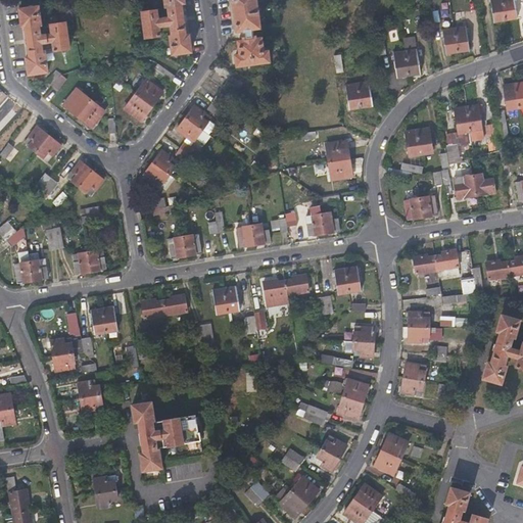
[(156,8),(140,10),(144,37),(159,35),(158,25),(170,24),(171,34),(170,34),(172,52),(191,50),(189,33),(185,34),(181,1),(184,1),(184,0),(163,0),(164,5),(167,5),(169,15),(157,17),(156,8)]
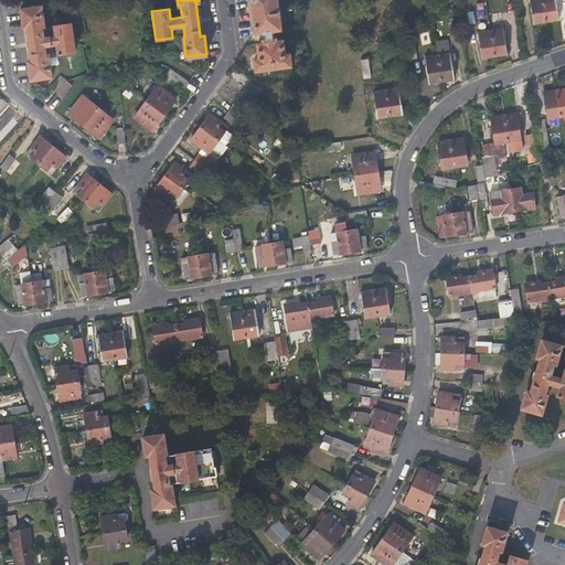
[(251,0),(256,32),(264,31),(266,42),(257,43),(259,57),(254,59),(256,70),(290,64),(289,53),(284,54),(281,40),(275,40),(275,38),(273,38),(272,30),(280,28),(279,23),(280,23),(280,19),(279,19),(276,0),(251,0)]
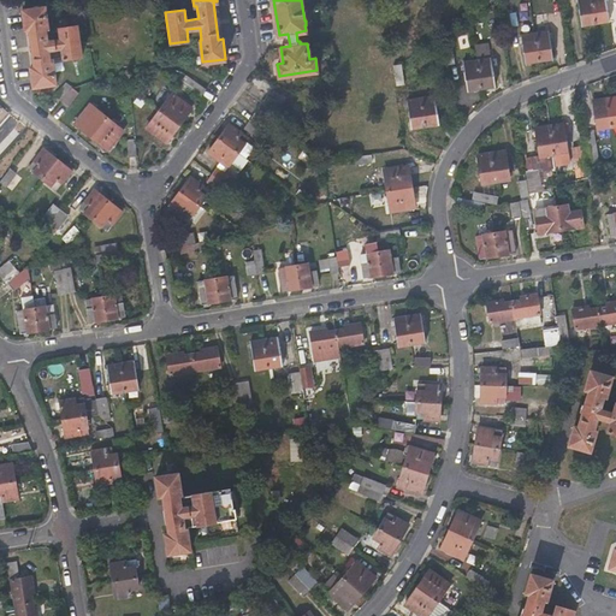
[(338,0),(325,3),(327,18),(341,17),(338,0)]
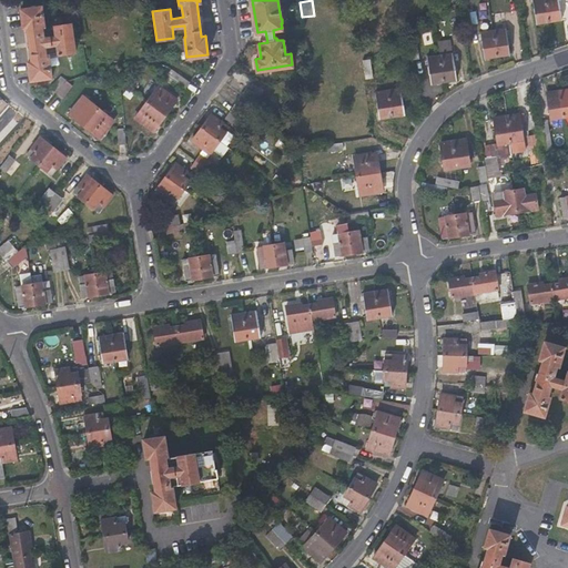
[(531,0),(536,22),(548,20),(545,0),(531,0)]
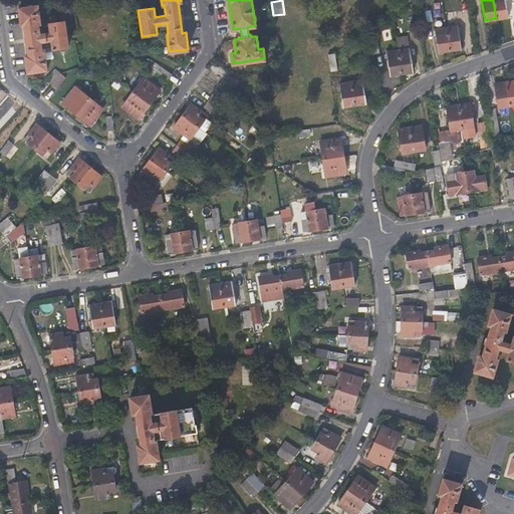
[(493,0),(496,18),(508,16),(505,0),(493,0)]
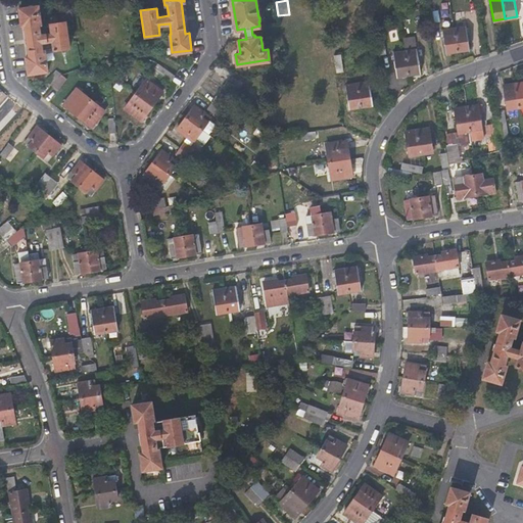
[(38,4),(18,7),(21,25),(25,24),(30,55),(26,55),(28,73),(47,70),(45,52),(42,52),(41,41),(52,40),(53,49),(68,47),(65,20),(50,22),(50,25),(39,27),(39,22),(41,22),(38,4)]
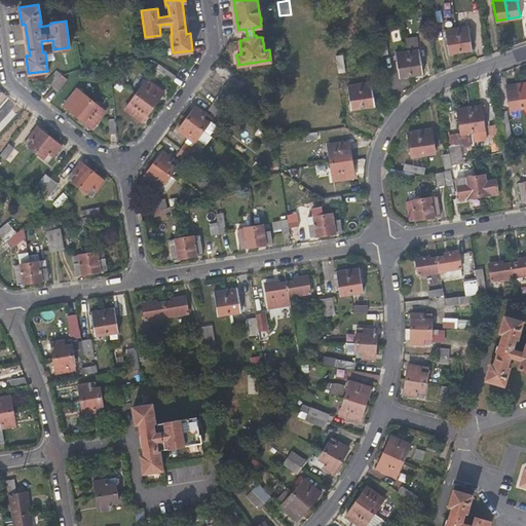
[(434,7),(426,8),(429,23),(437,22),(434,7)]
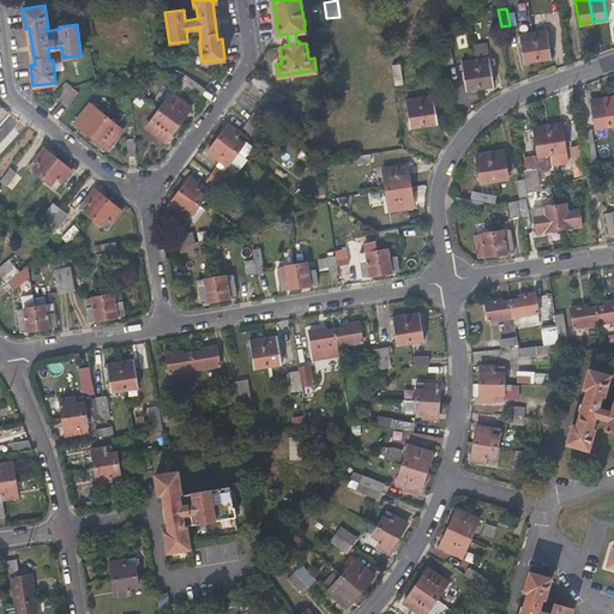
[(534,31),(533,31),(536,60),(551,58),(547,29),(542,30),(534,31)]
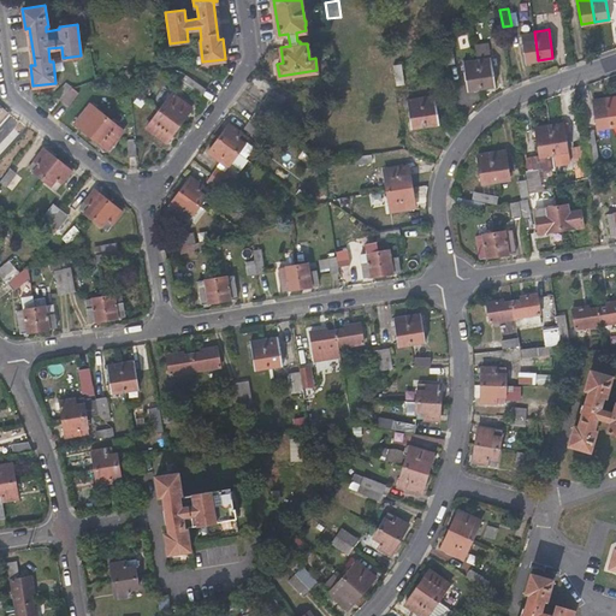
[(538,60),(534,31),(521,33),(525,61),(538,60)]
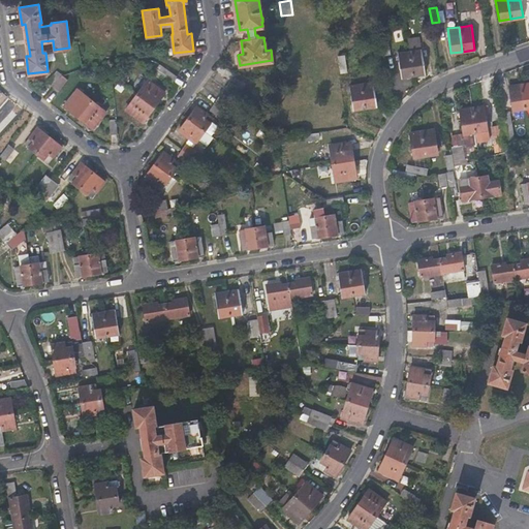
[(386,32),(379,33),(383,54),(391,53),(386,32)]
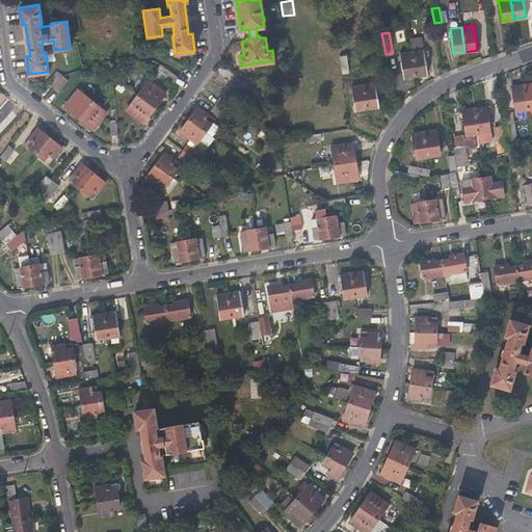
[(421,36),(409,38),(411,51),(415,76),(427,74),(423,49),(421,36)]
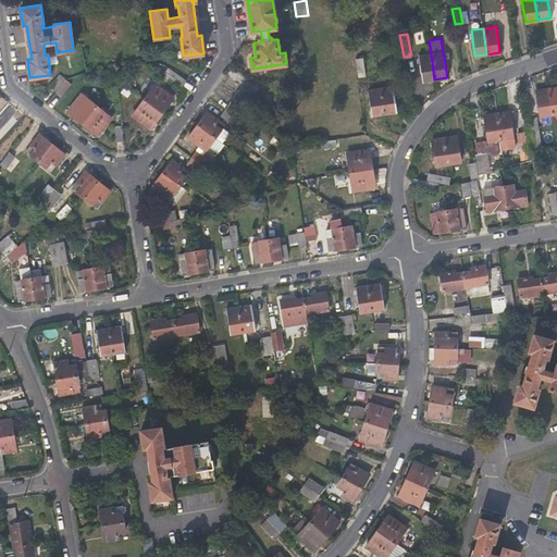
[(434,79),(431,53),(418,54),(422,81),(434,79)]
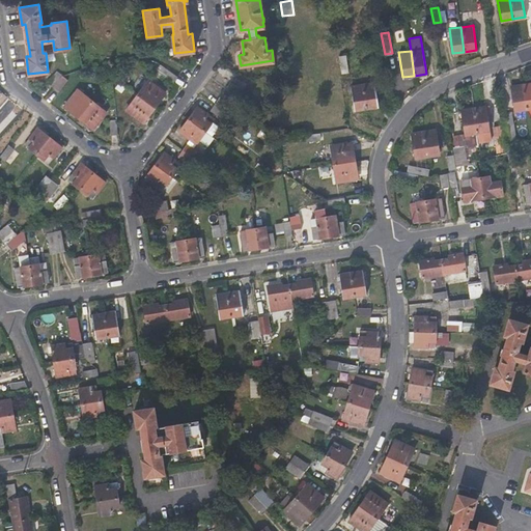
[(339,56),(341,68),(347,67),(345,52),(339,56)]
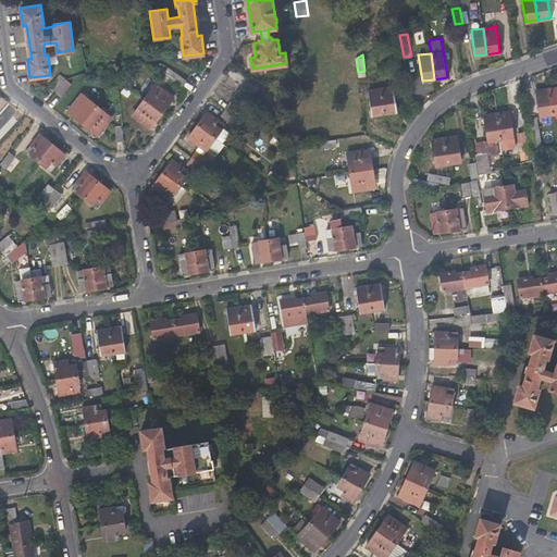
[(181,85),(186,78),(168,65),(163,72),(181,85)]
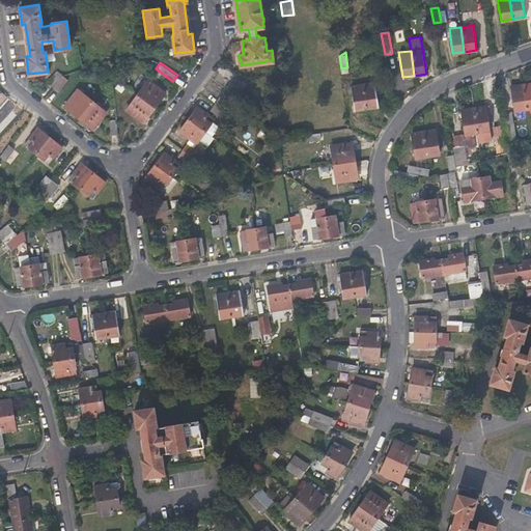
[(56,66),(48,78),(53,82),(61,72),(56,66)]
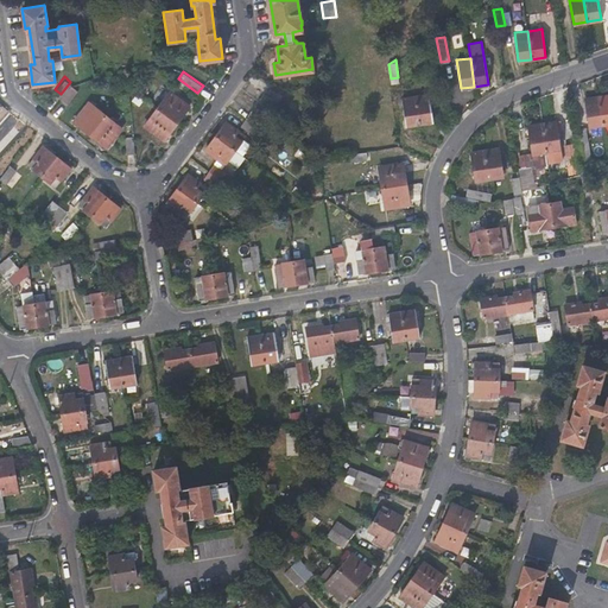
[(74,84),(63,96),(69,101),(80,89),(74,84)]
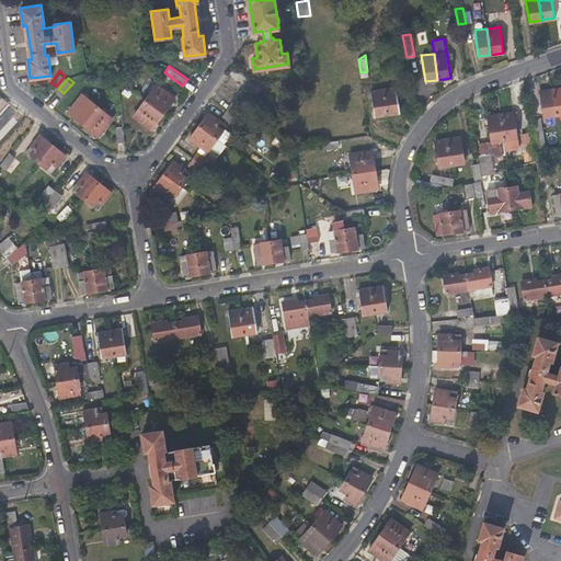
[(145,100),(163,113),(174,98),(157,83),(145,100)]
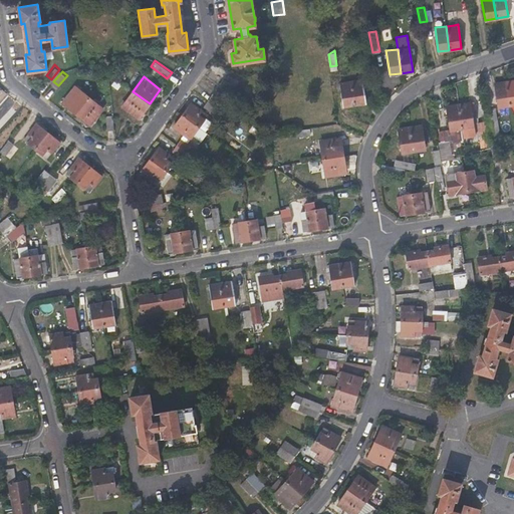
[(224,76),(212,92),(224,101),(235,84),(224,76)]
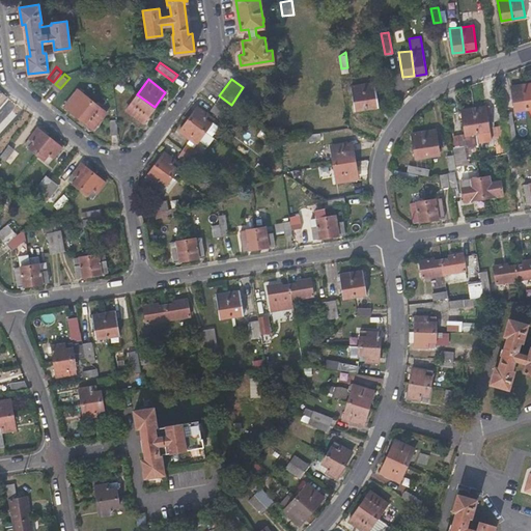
[(121,92),(126,85),(119,80),(114,87),(121,92)]
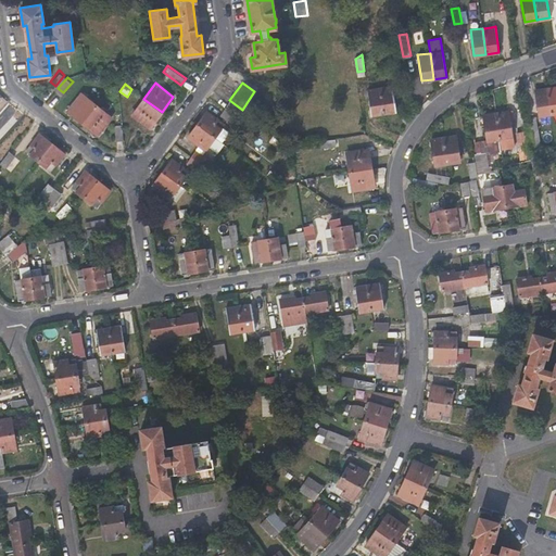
[(379,87),(383,112),(396,111),(392,85),(390,86),(379,87)]
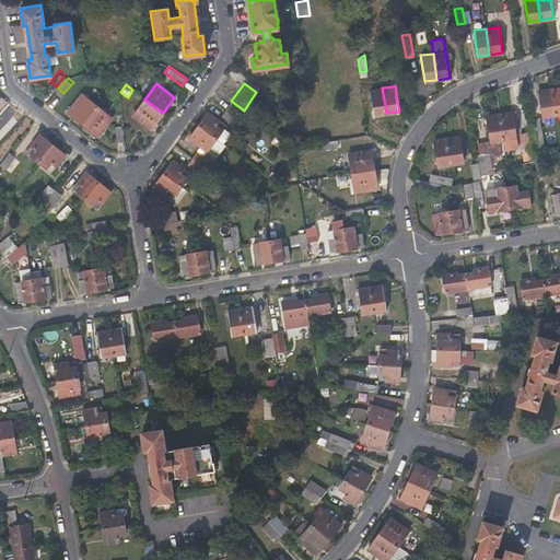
[(373,115),(386,113),(382,88),(370,90),(373,115)]
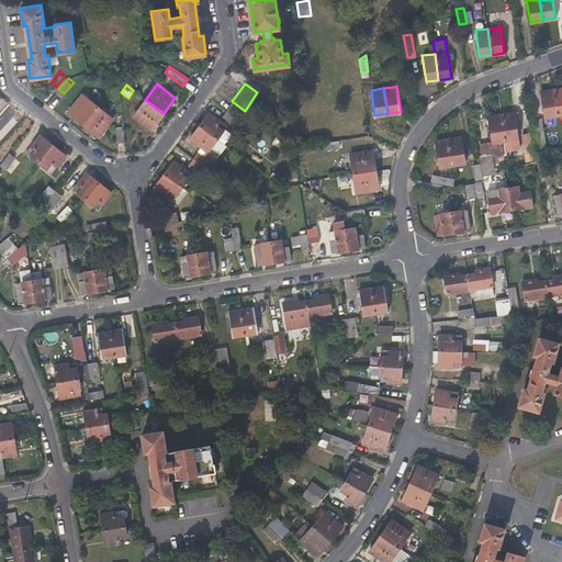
[(558,114),(553,89),(541,90),(544,116),(558,114)]
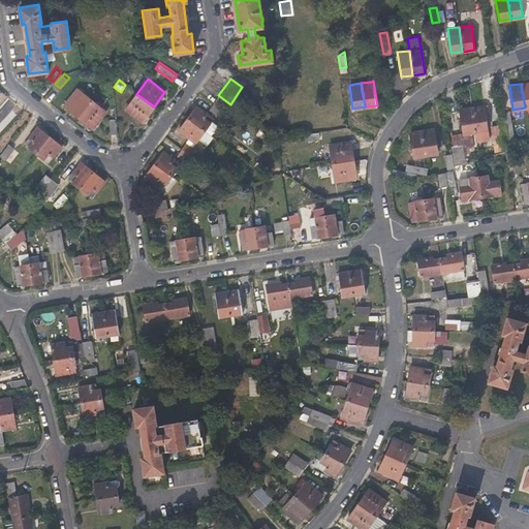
[(64,104),(78,116),(91,99),(78,88),(64,104)]
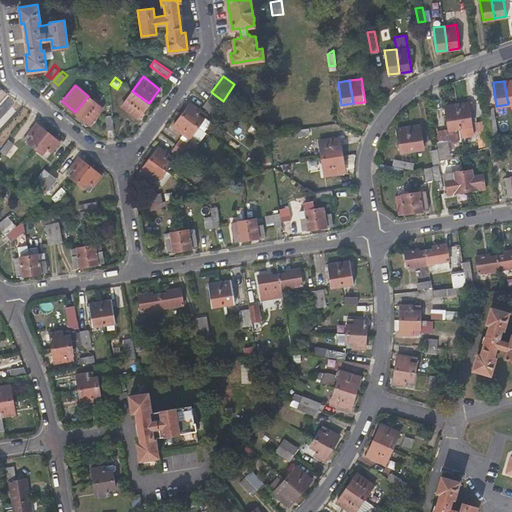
[(139,117),(149,103),(132,91),(122,105),(139,117)]
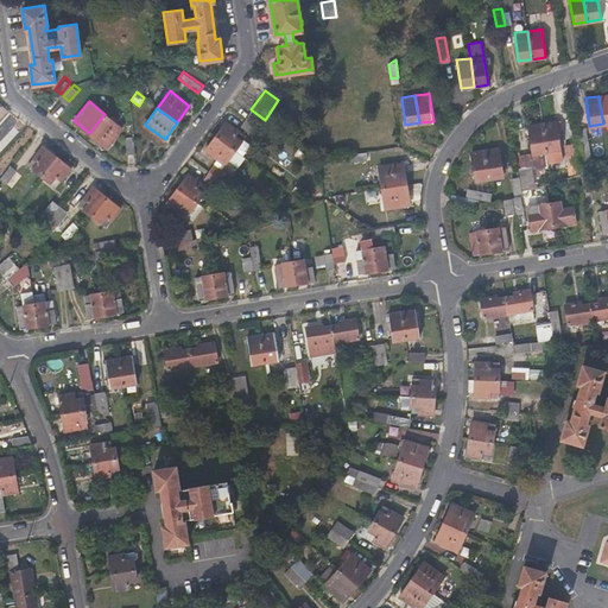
[(265,120),(251,109),(246,116),(260,127),(265,120)]
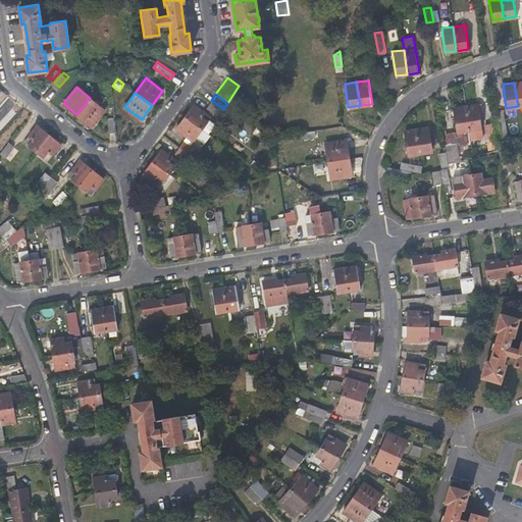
[(90,98),(76,114),(91,126),(104,109),(90,98)]
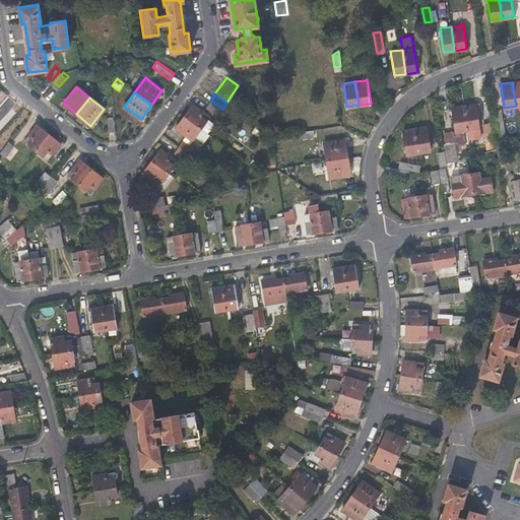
[(209,102),(204,108),(221,120),(225,114),(209,102)]
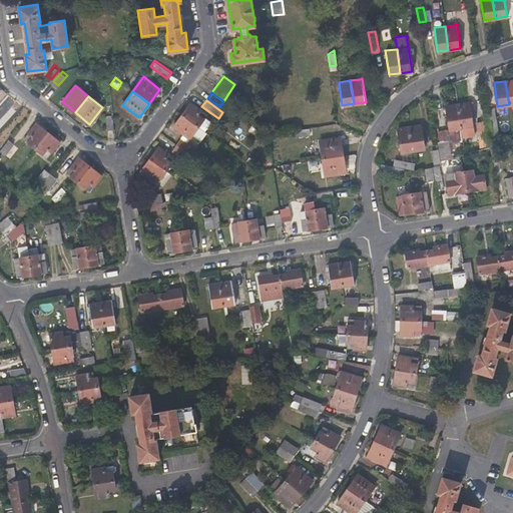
[(190,102),(181,113),(197,125),(206,113),(190,102)]
